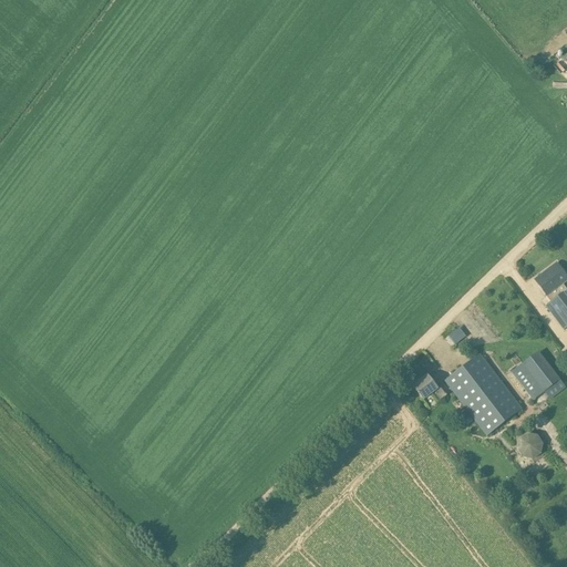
[(546,272),(536,280),(547,296),(548,295),(553,300),(545,306),(564,331),(564,330),(566,329),(566,328),(566,288),(564,284),(566,280),(566,277),(557,264),(545,271),(546,271),(546,272)]
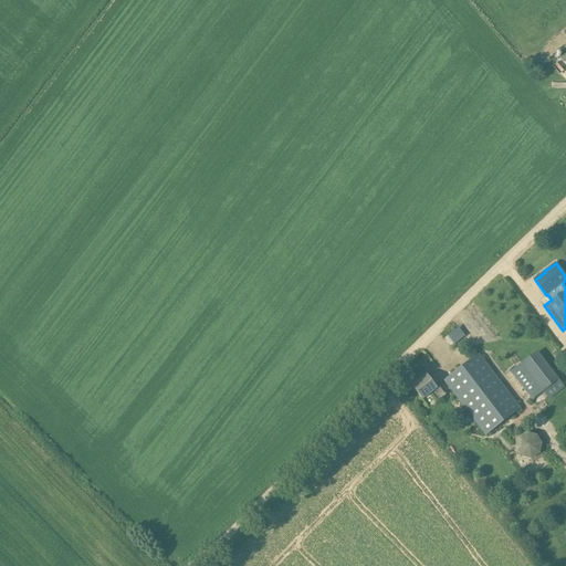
[(447,335),(453,344),(465,335),(458,326),(447,335)]
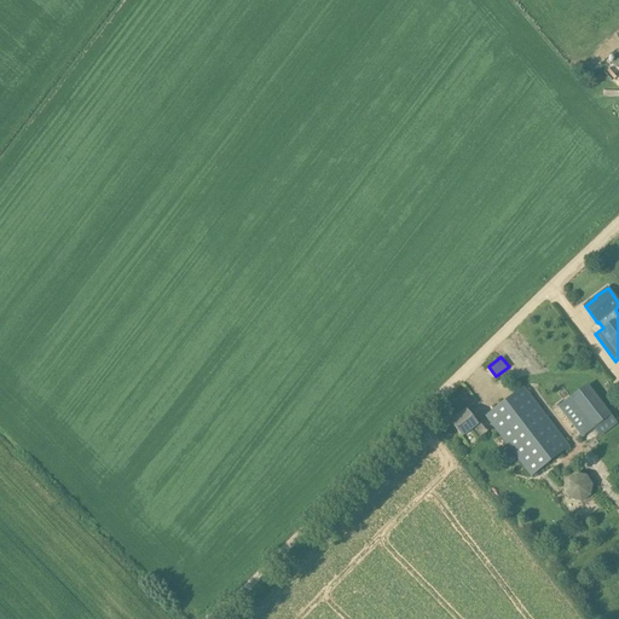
[(525,387),(486,416),(525,466),(521,468),(528,478),(532,475),(570,447),(525,387)]
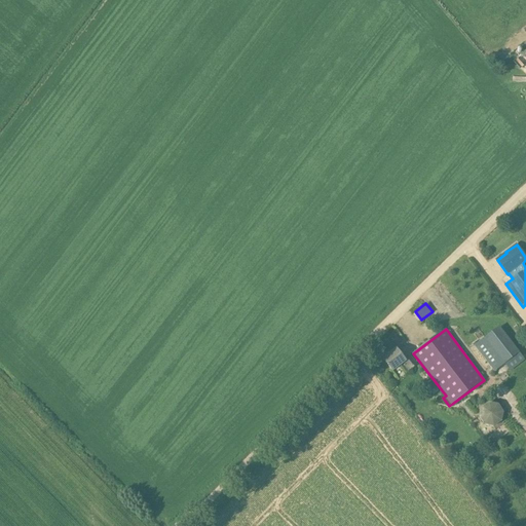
[(500,329),(476,347),(491,367),(494,372),(505,364),(511,371),(524,361),(500,329)]
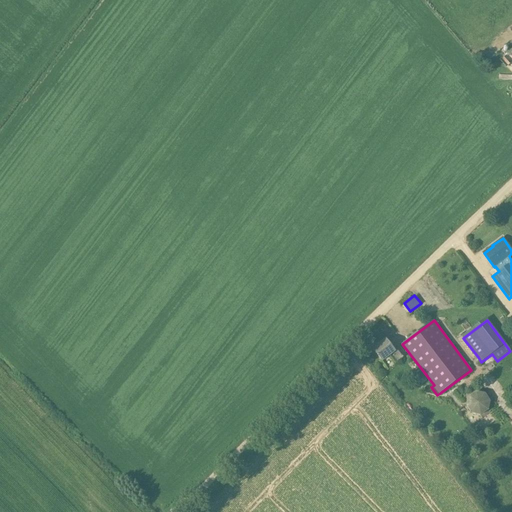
[(386,339),(374,349),(383,361),(390,356),(396,364),(404,358),(397,349),(394,350),(386,339)]
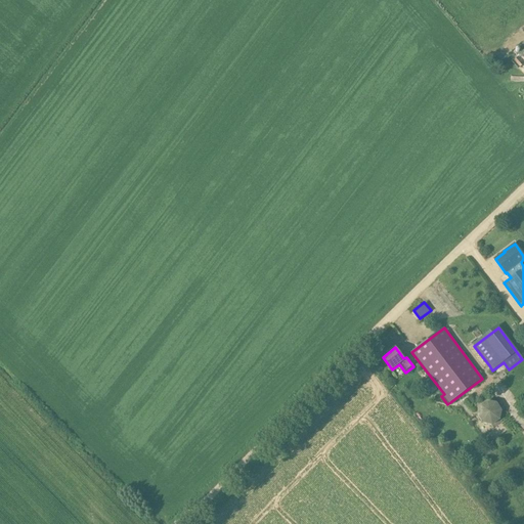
[(480,405),(477,416),(482,423),(491,425),(499,421),(501,410),(496,402),(487,400),(480,405)]
